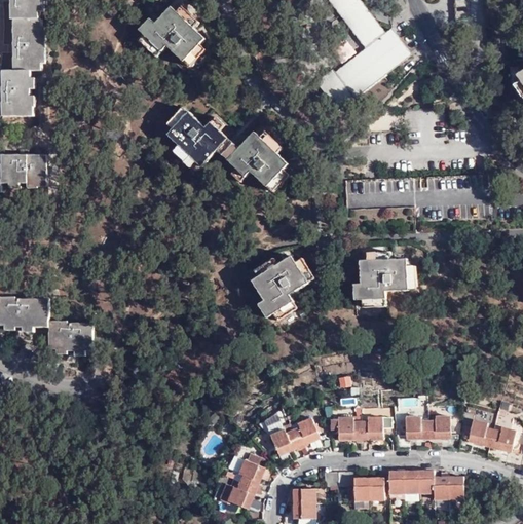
[(8,0),(8,17),(11,17),(11,50),(11,69),(3,70),(3,94),(3,118),(35,119),(35,108),(31,108),(32,69),(40,69),(40,62),(44,62),(44,26),(40,26),(40,19),(38,19),(38,10),(42,9),(41,0),(40,0),(39,0),(38,0),(8,0)]
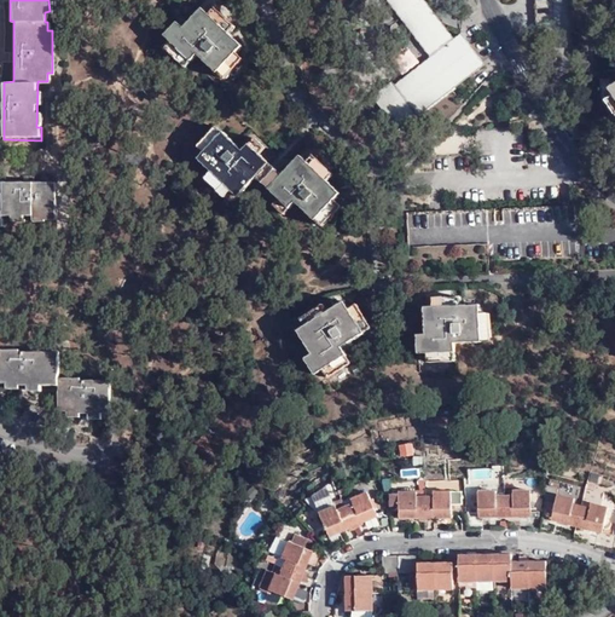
[(386,0),(428,55),(392,84),(388,80),(370,94),(393,124),(411,110),(413,113),(479,62),(457,34),(448,38),(418,0),(386,0)]
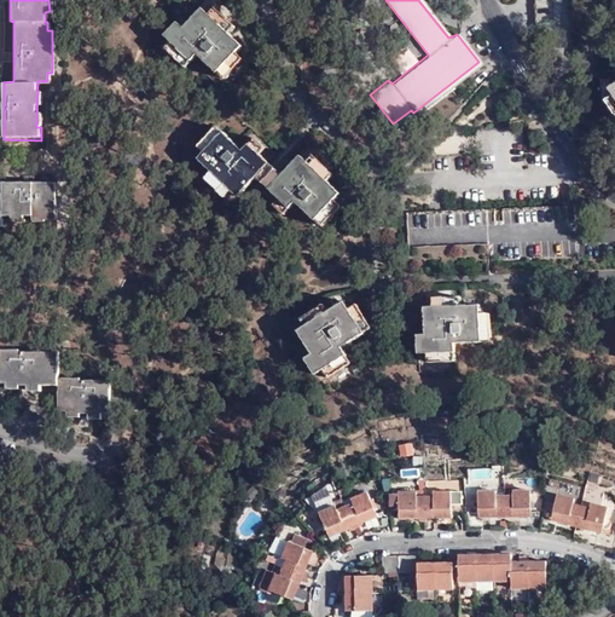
[(549,0),(532,0),(535,41),(551,40),(549,0)]
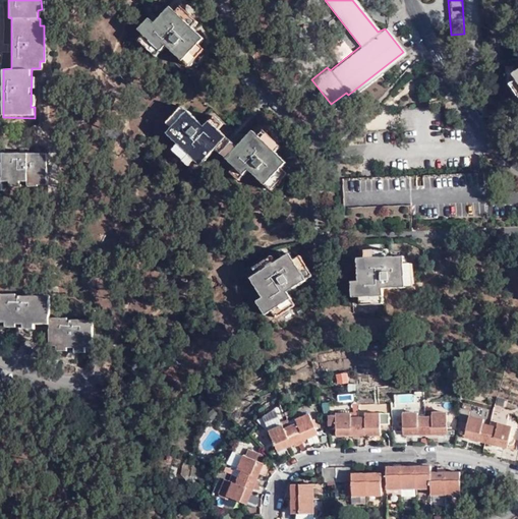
[(148,17),(137,29),(142,35),(137,40),(153,56),(165,45),(187,66),(203,49),(198,43),(203,39),(191,27),(197,22),(179,6),(175,11),(169,6),(157,19),(153,22),(148,17)]
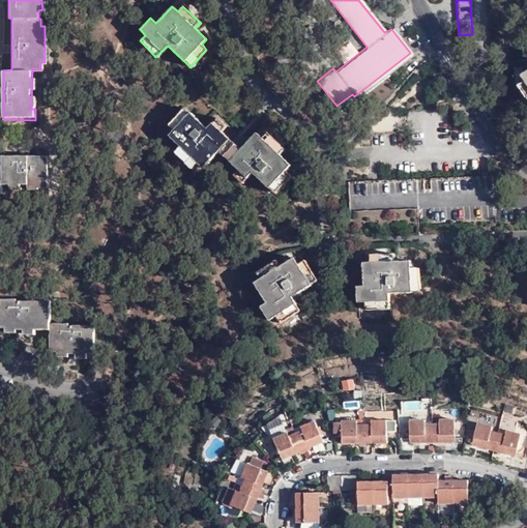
[(526,68),(519,74),(522,81),(519,83),(517,84),(526,99),(526,68)]
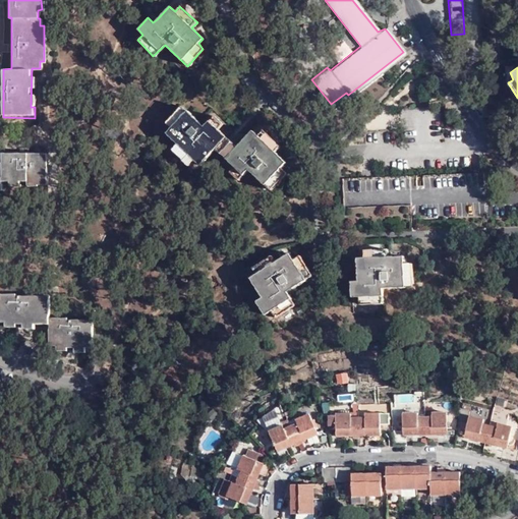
[(204,125),(181,105),(165,122),(170,128),(165,133),(177,145),(172,150),(188,166),(194,161),(198,164),(210,153),(216,148),(235,167),(230,171),(237,179),(248,169),(271,190),(287,173),(281,168),(285,162),(274,151),(279,146),(264,130),(259,135),(253,130),(239,143),(236,147),(219,129),(223,124),(214,116),(204,125)]
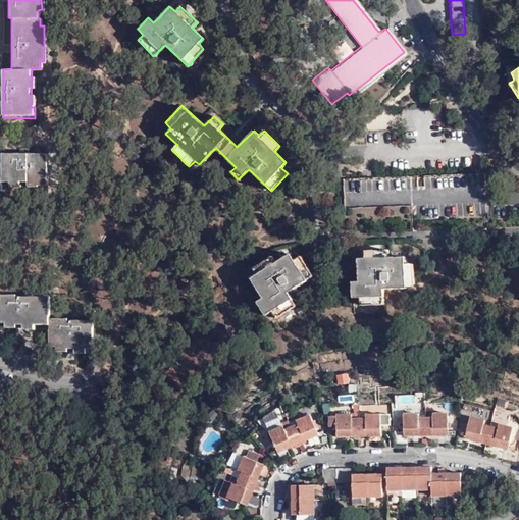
[(73,358),(90,358),(90,329),(64,329),(64,324),(46,324),(45,305),(10,303),(11,300),(0,299),(0,193),(0,183),(35,184),(36,189),(46,190),(47,155),(23,154),(1,153),(1,163),(0,163),(0,326),(10,327),(11,331),(21,331),(44,331),(45,353),(63,354),(63,358),(73,358)]
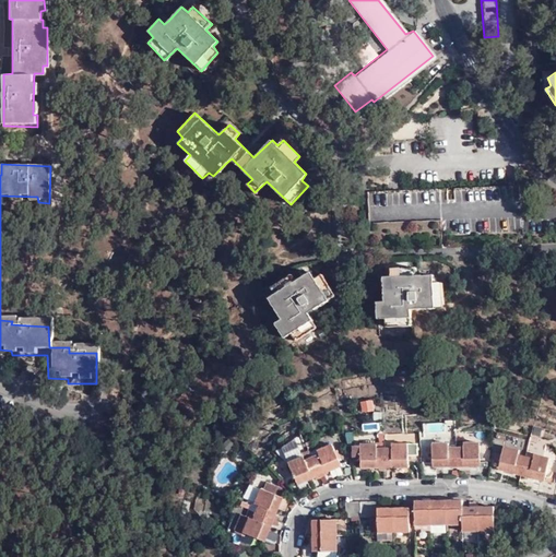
[(447,189),(446,187),(366,190),(366,206),(518,199),(517,184),(452,187),(452,189),(447,189)]
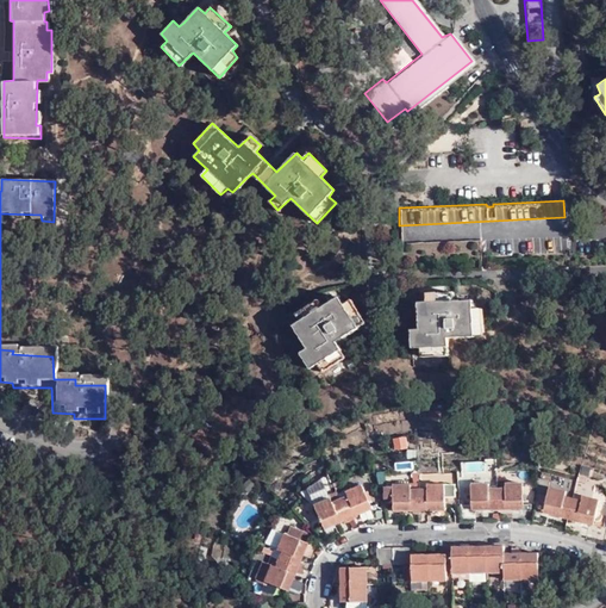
[(563,236),(479,240),(401,241),(401,258),(480,255),(564,252),(563,236)]
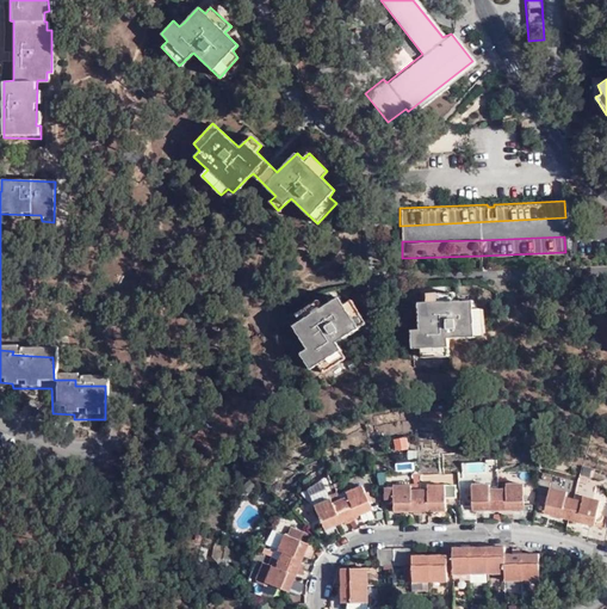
[(474,308),(472,299),(459,299),(452,300),(452,291),(427,293),(427,301),(419,301),(417,328),(410,328),(412,348),(420,348),(420,356),(446,356),(447,337),(482,336),(481,308),(474,308)]
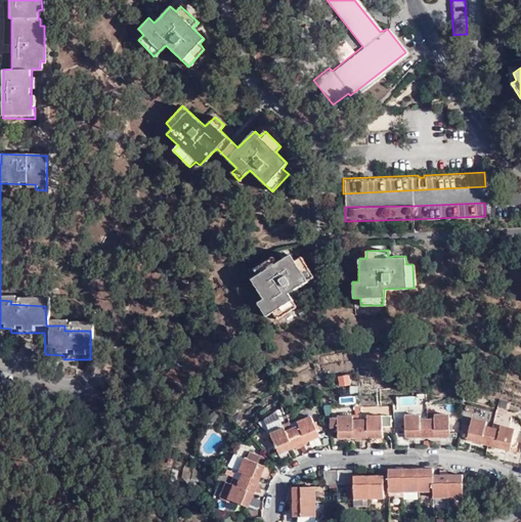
[(257,275),(251,279),(263,299),(257,303),(265,316),(271,312),(275,318),(296,305),(289,293),(312,276),(300,257),(294,260),(290,254),(277,261),(275,259),(273,256),(253,269),(257,275)]
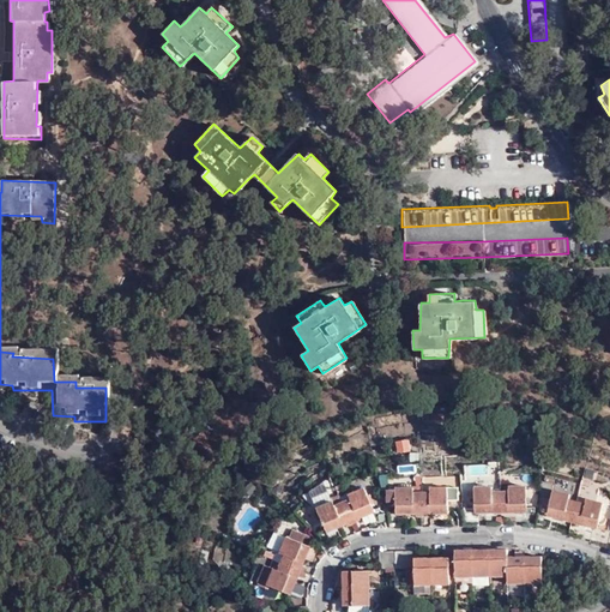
[(406,443),(393,444),(394,455),(408,454),(406,443)]
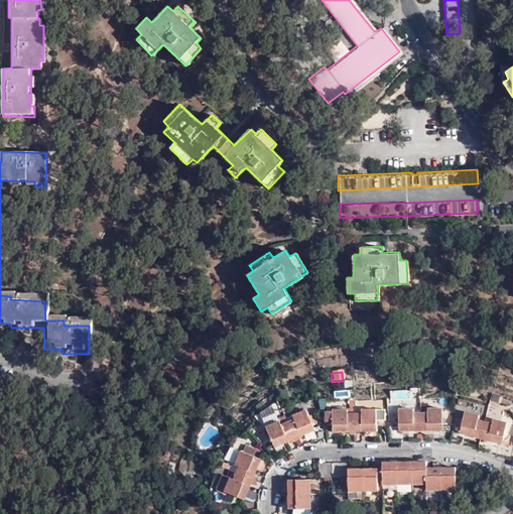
[(466,406),(467,400),(458,397),(457,404),(466,406)]
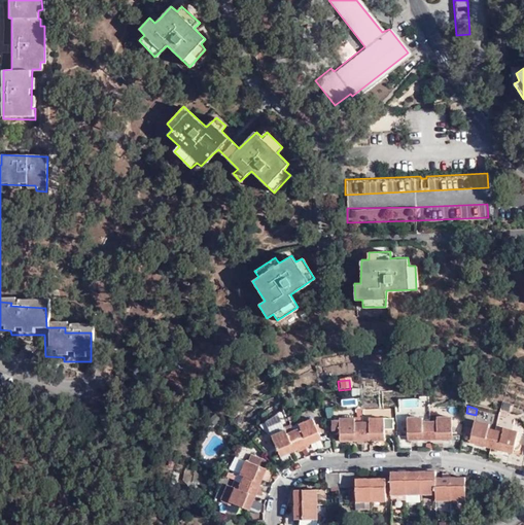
[(389,416),(367,416),(368,421),(360,421),(353,421),(353,416),(333,416),(333,427),(339,426),(338,440),(382,439),(382,428),(390,428),(389,416)]
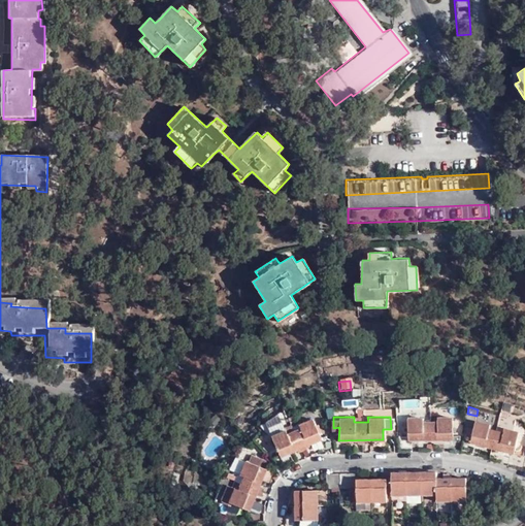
[(422,417),(407,418),(407,440),(451,440),(451,417),(436,417),(436,421),(422,421),(422,417)]
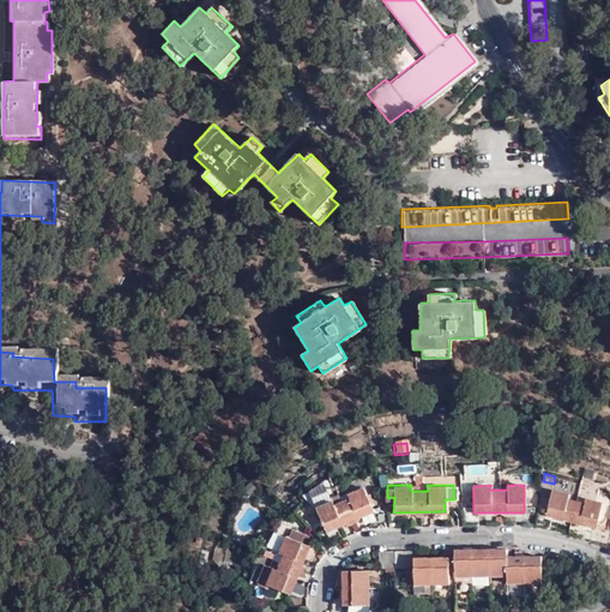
[(326,492),(310,498),(315,508),(325,532),(372,510),(362,486),(346,495),(349,498),(340,502),(332,505),(330,501),(330,499),(326,492)]
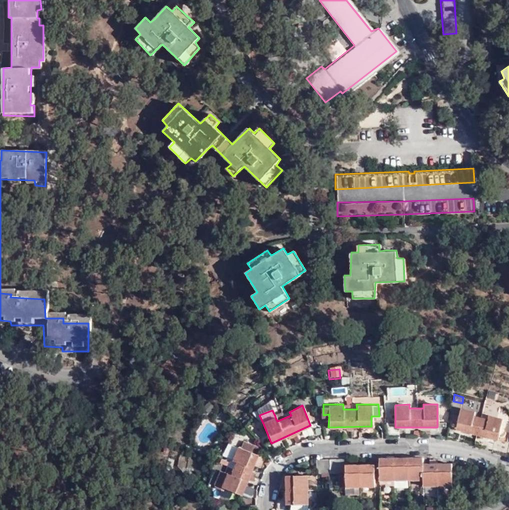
[(475,410),(460,406),(455,429),(497,439),(501,418),(489,415),(488,418),(474,414),(475,410)]
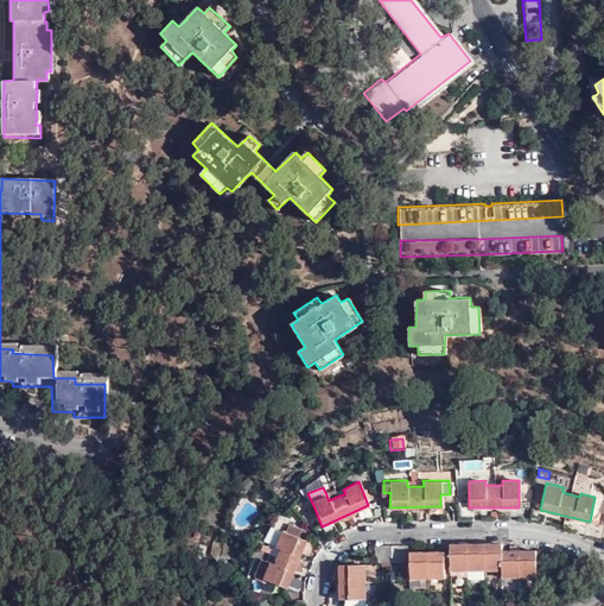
[(334,491),(337,497),(345,493),(343,490),(342,487),(334,491)]
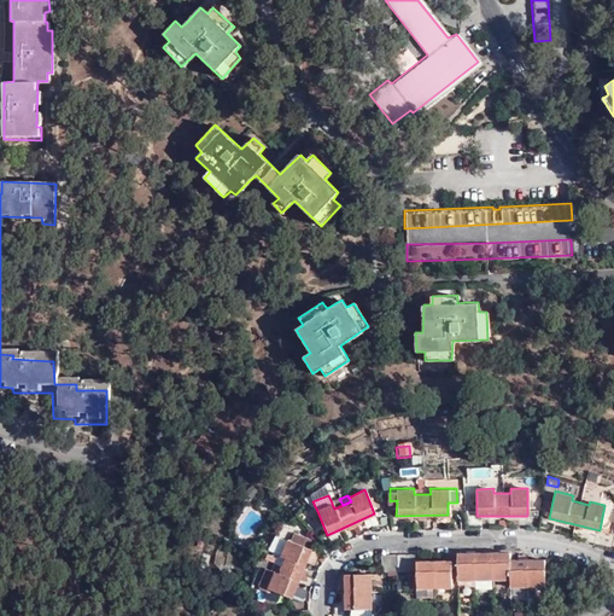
[(332,504),(334,509),(343,505),(339,499),(332,503),(332,504)]
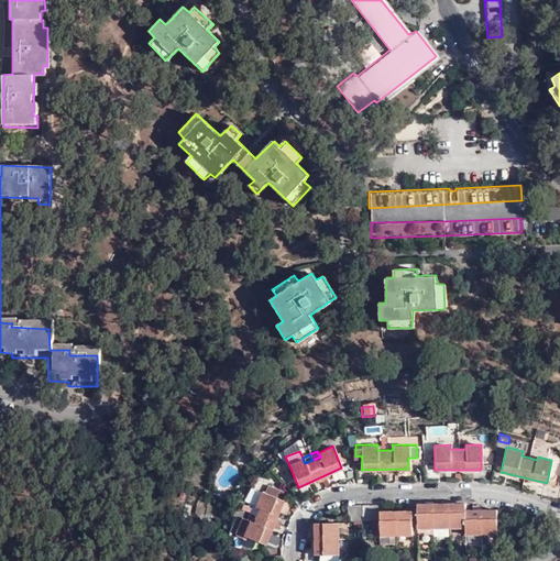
[(555,485),(559,468),(552,466),(548,483),(555,485)]
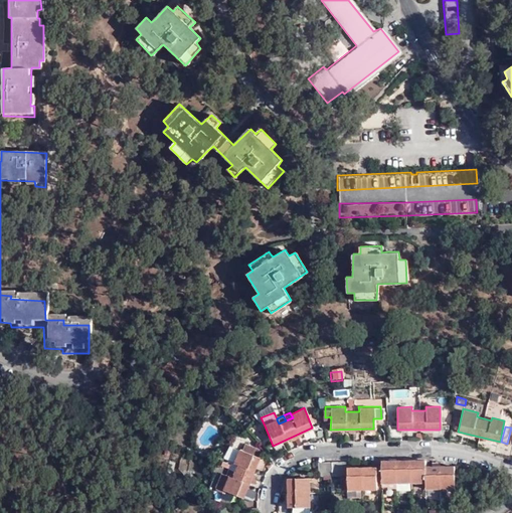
[(244,444),(241,450),(258,457),(261,451),(244,444)]
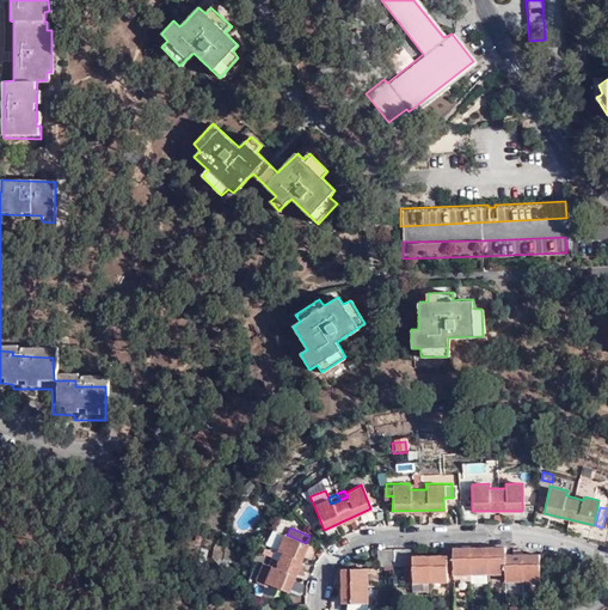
[(282,554),(280,560),(276,567),(271,566),(263,562),(257,577),(258,584),(266,586),(268,584),(287,591),(290,580),(293,575),(300,577),(302,569),(301,568),(302,565),(299,563),(301,555),(306,544),(307,543),(306,543),(287,535),(284,534),(277,551),(282,554)]
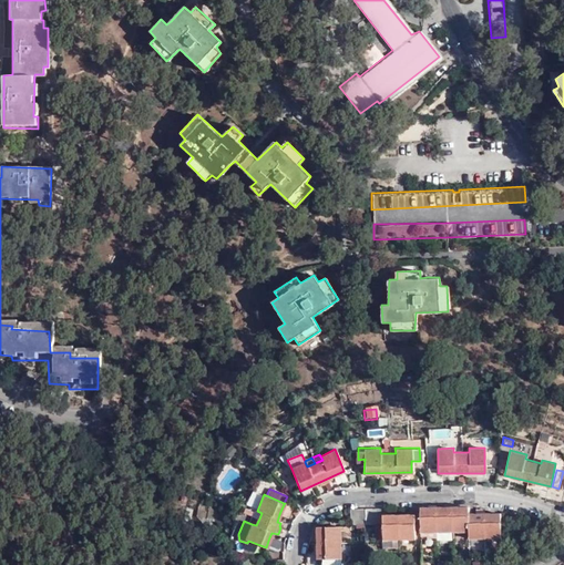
[(291,507),(284,504),(279,514),(287,517),(291,507)]
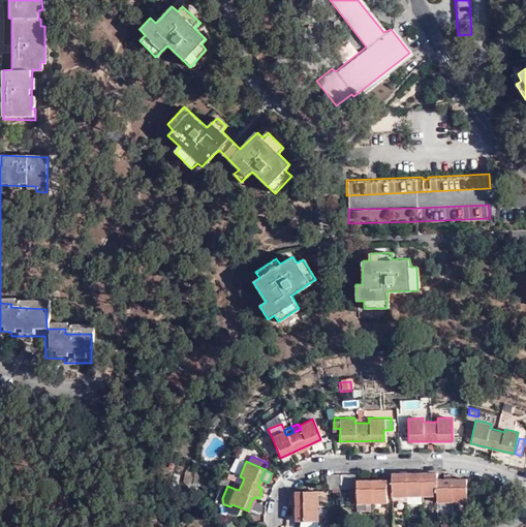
[(327,471),(327,487),(352,486),(352,471),(327,471)]
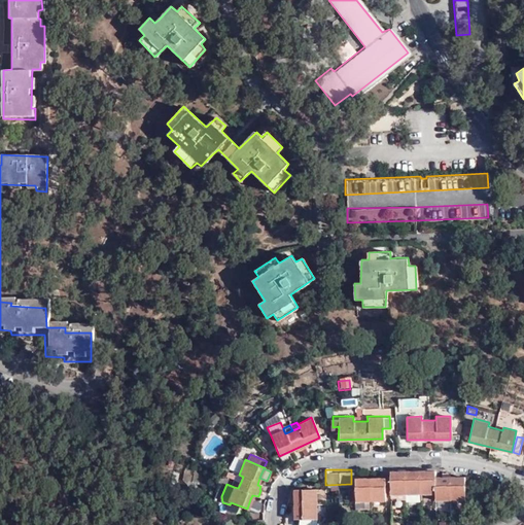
[(433,470),(389,470),(390,494),(405,494),(419,494),(433,494),(433,500),(464,501),(463,477),(433,477),(433,470)]
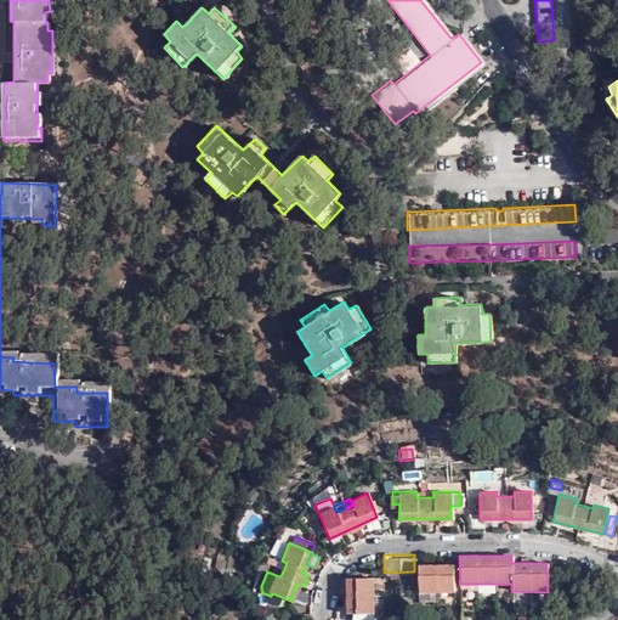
[(453,564),(419,564),(419,591),(453,591),(453,564)]
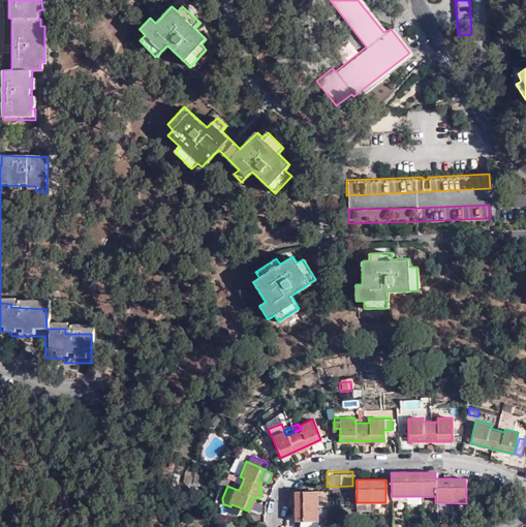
[(511,491),(502,486),(498,497),(506,501),(511,491)]
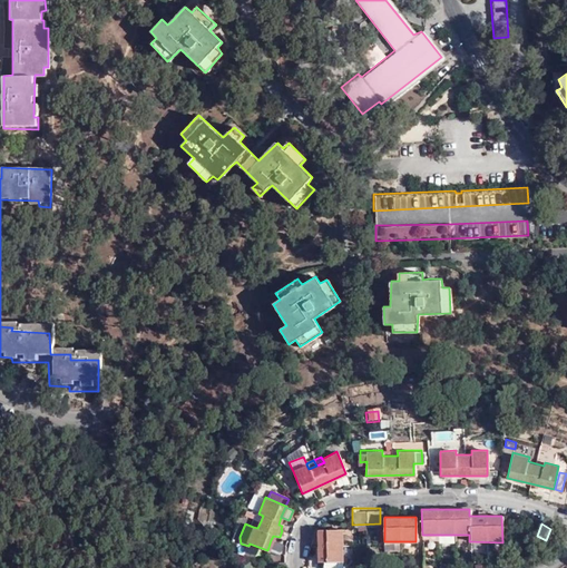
[(324,561),(340,561),(342,561),(341,529),(318,529),(318,561),(324,561)]
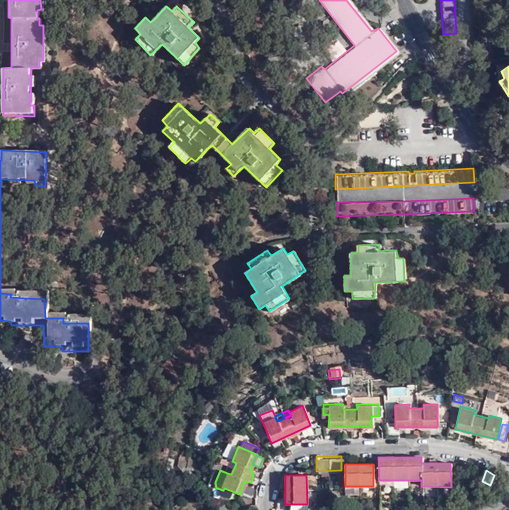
[(251,488),(243,485),(240,494),(247,497),(251,488)]
